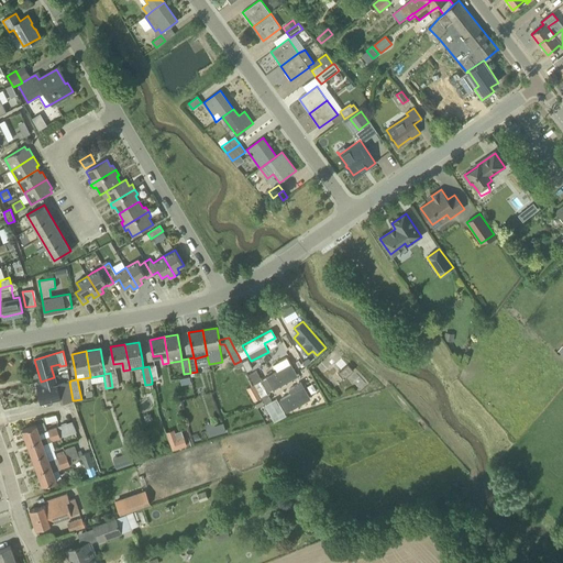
[(276,372),(267,377),(267,378),(262,381),(268,393),(274,389),(274,390),(299,376),(291,364),(287,357),(273,365),(276,372)]
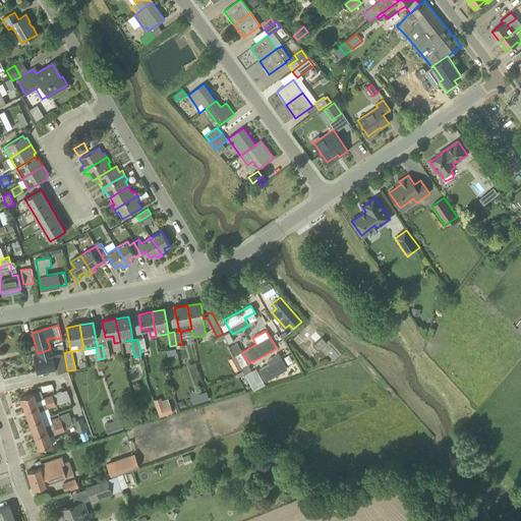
[(229,332),(224,335),(225,338),(229,344),(234,341),(229,332)]
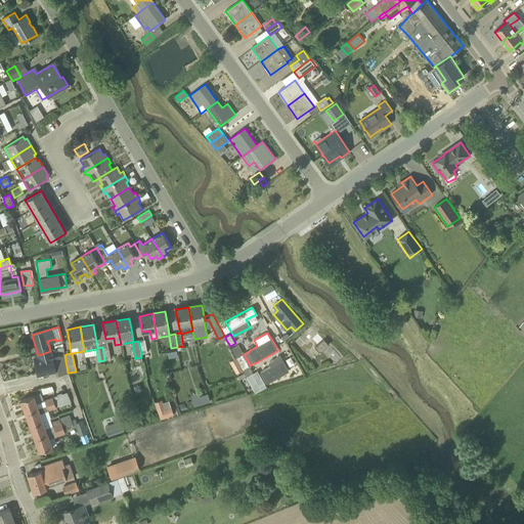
[(315,347),(320,353),(330,345),(323,339),(315,347)]
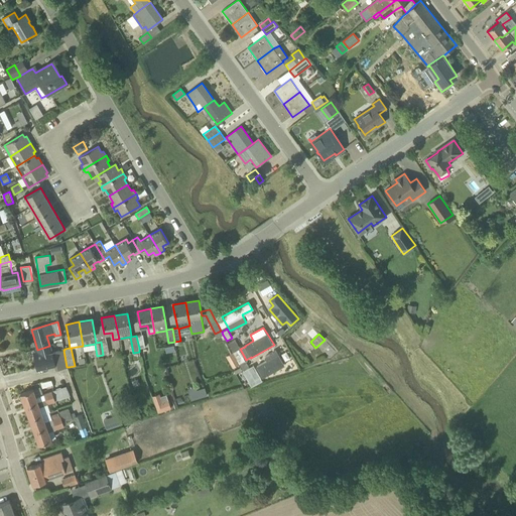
[(139,348),(145,347),(142,335),(136,336),(139,348)]
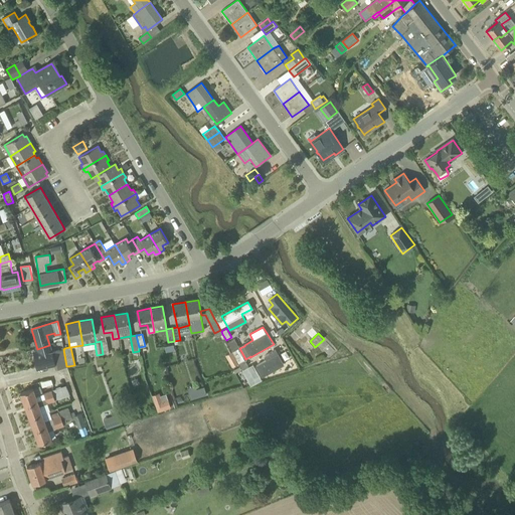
[(231,350),(237,347),(233,339),(227,342),(231,350)]
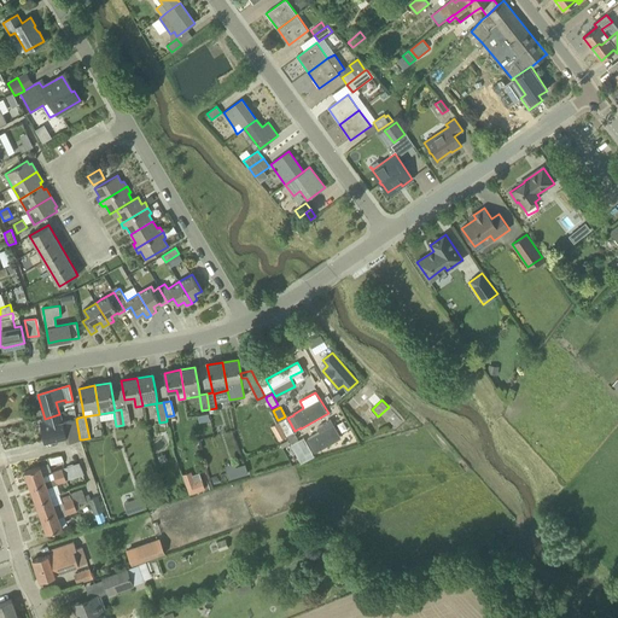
[(123,425),(130,424),(128,408),(121,409),(123,425)]
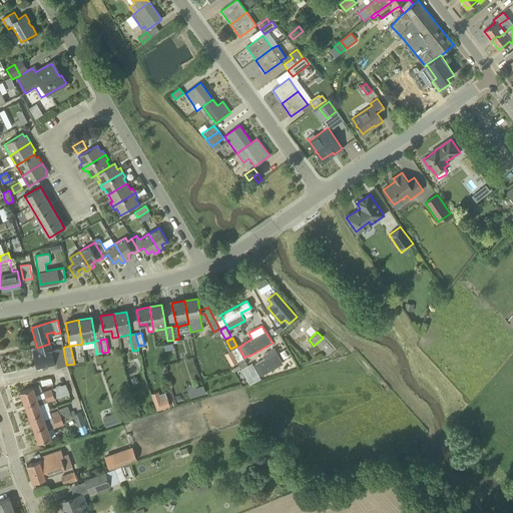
[(325,354),(332,351),(327,343),(321,347),(325,354)]
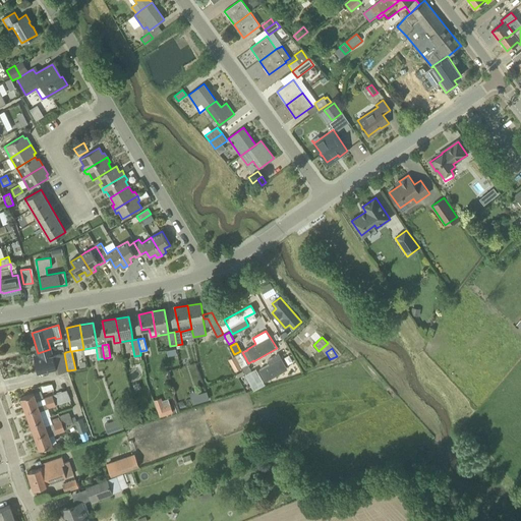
[(52,356),(50,349),(38,353),(38,355),(34,356),(39,372),(55,368),(56,373),(67,370),(64,353),(53,356),(52,356)]
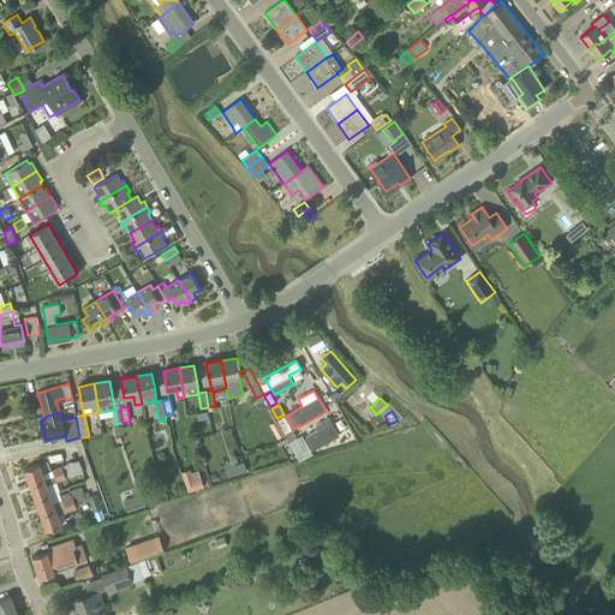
[(318,430),(305,437),(314,451),(340,436),(333,422),(332,423),(329,418),(316,425),(318,430)]
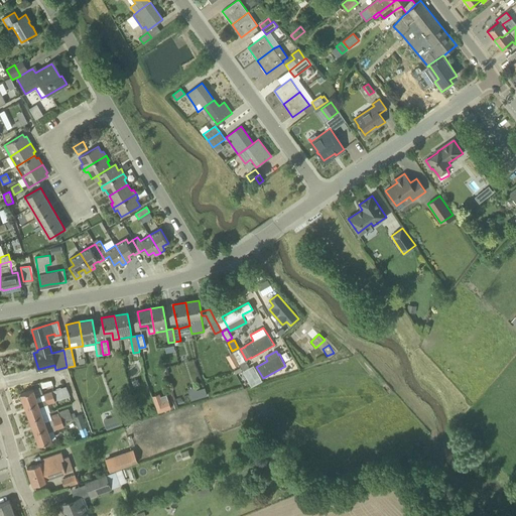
[(227,356),(233,368),(239,364),(233,353),(227,356)]
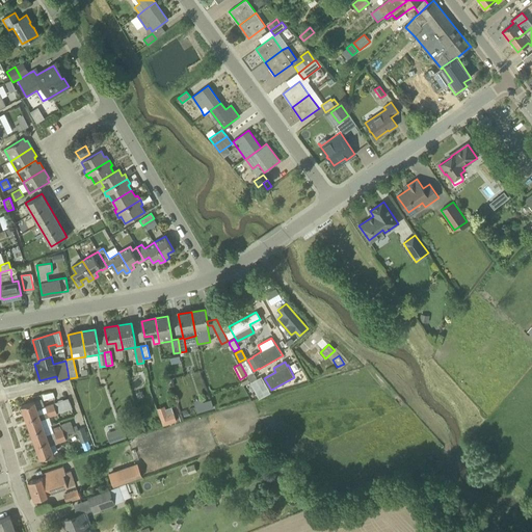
[(247,376),(250,381),(257,378),(254,373),(247,376)]
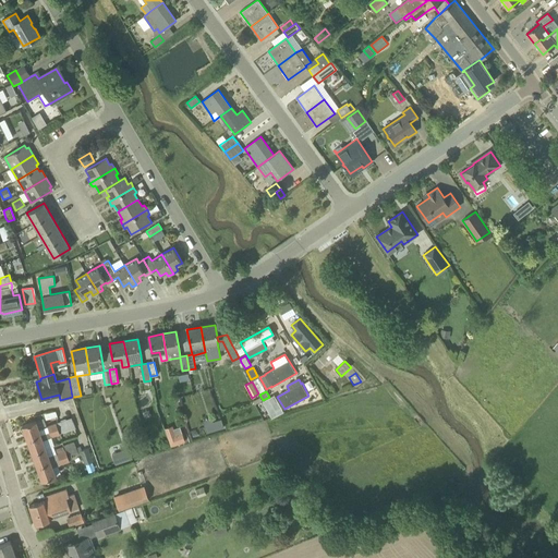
[(279,414),(269,398),(263,402),(271,419),(279,414)]
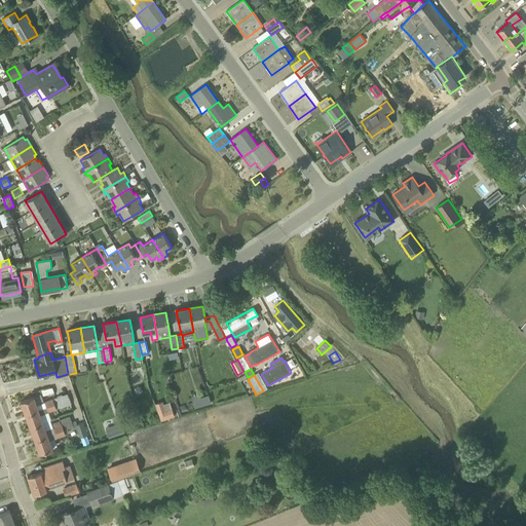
[(26,414),(70,399),(68,393),(45,402),(37,405),(34,397),(21,402),(26,414)]
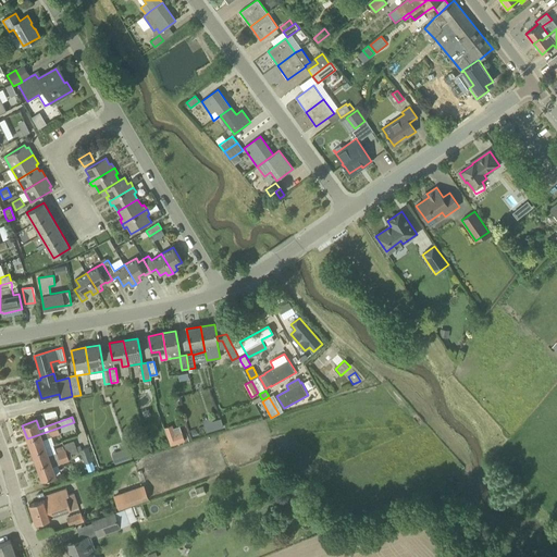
[(209,417),(200,420),(206,433),(214,430),(209,417)]
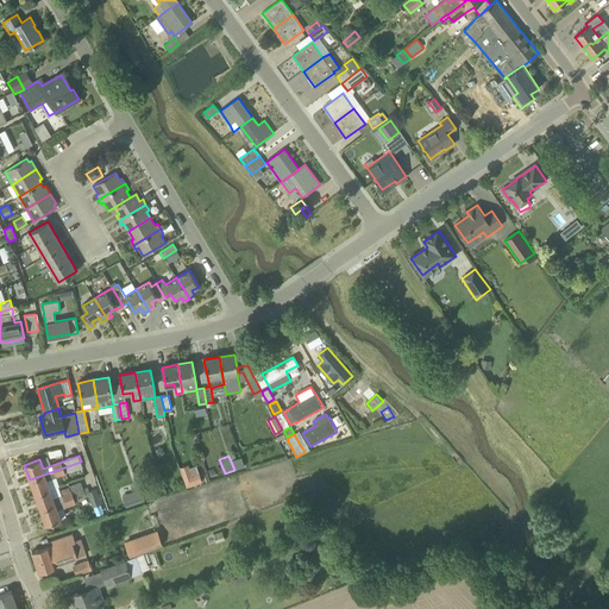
[(56,477),(82,468),(81,462),(30,479),(35,495),(50,489),(46,481),(56,477)]
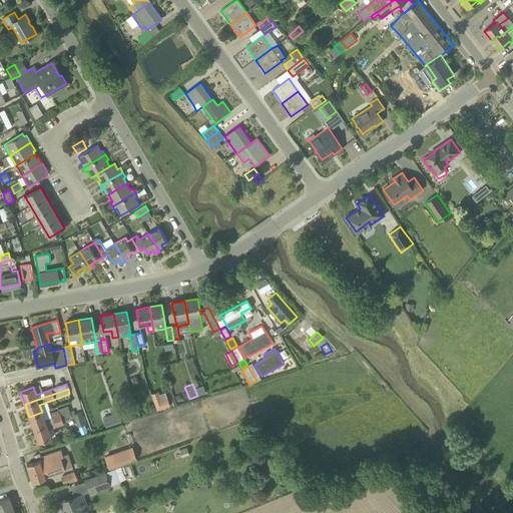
[(193,403),(194,408),(179,411),(181,424),(202,421),(199,402),(193,403)]
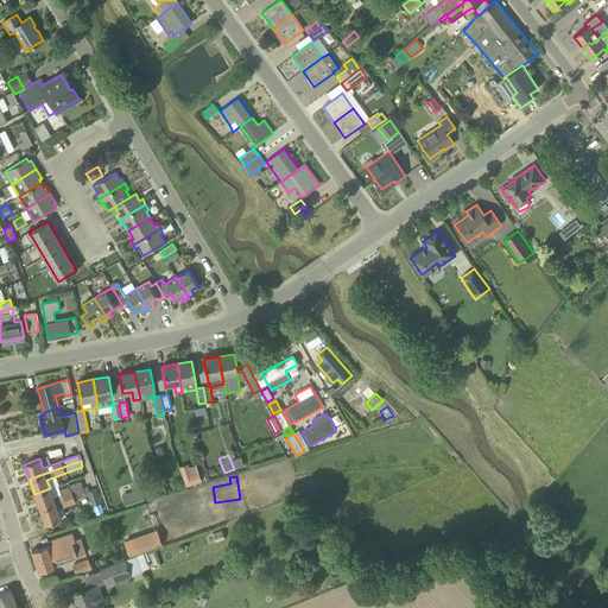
[(40,508),(56,504),(54,498),(50,488),(35,494),(40,508)]
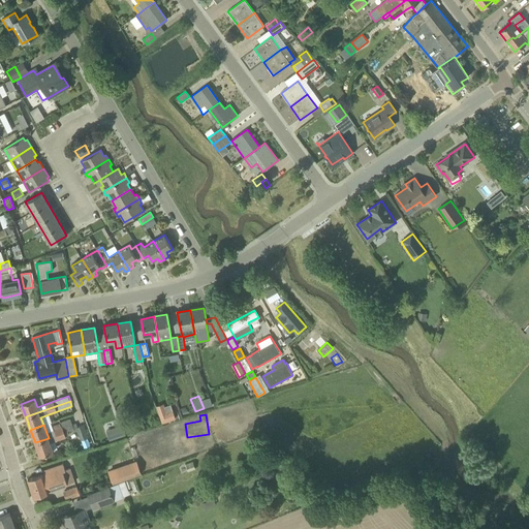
[(88,437),(83,425),(80,427),(75,428),(80,440),(88,437)]
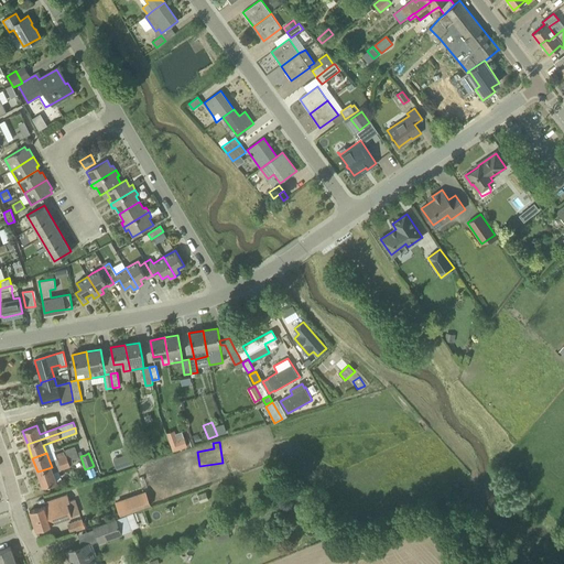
[(126,455),(129,465),(134,464),(131,453),(126,455)]
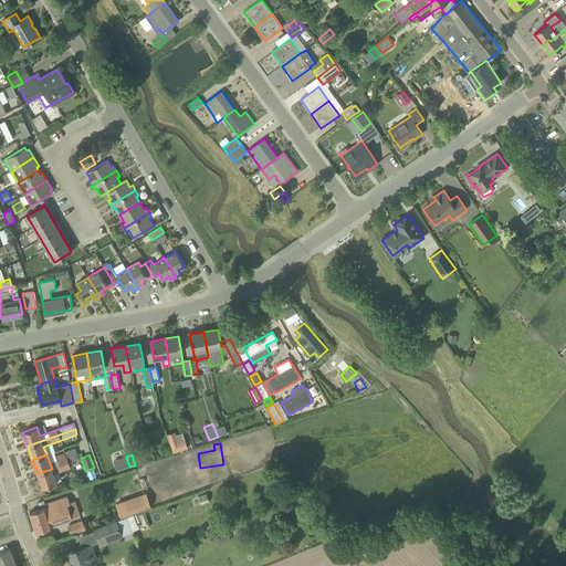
[(60,465),(69,462),(66,457),(58,460),(60,465)]
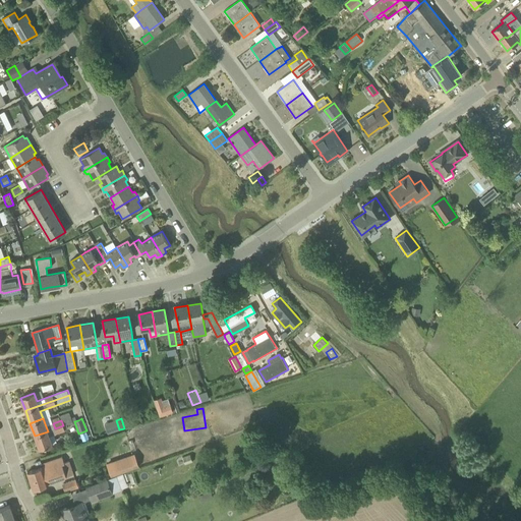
[(65,430),(63,425),(55,428),(57,433),(65,430)]
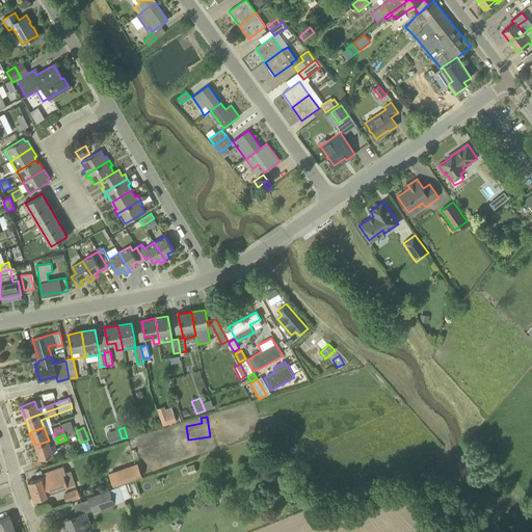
[(53,453),(50,446),(49,441),(35,445),(40,458),(53,453)]
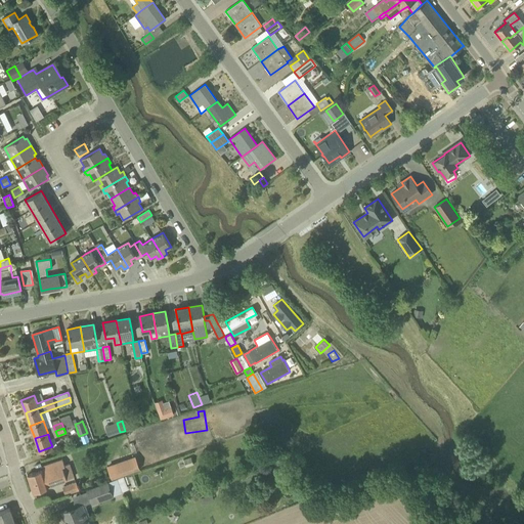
[(112,479),(140,469),(135,455),(106,466),(112,479)]
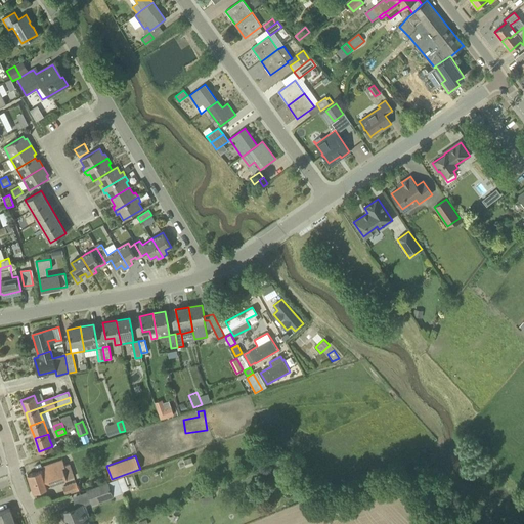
[(28,475),(33,492),(66,482),(64,480),(75,477),(71,465),(64,467),(62,460),(42,467),(43,470),(28,475)]
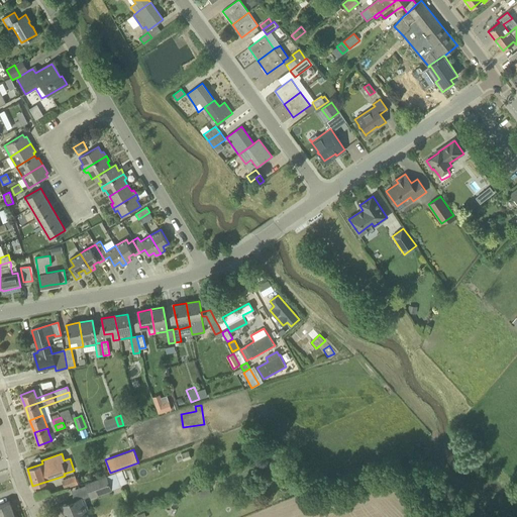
[(65,488),(78,484),(76,476),(63,480),(65,488)]
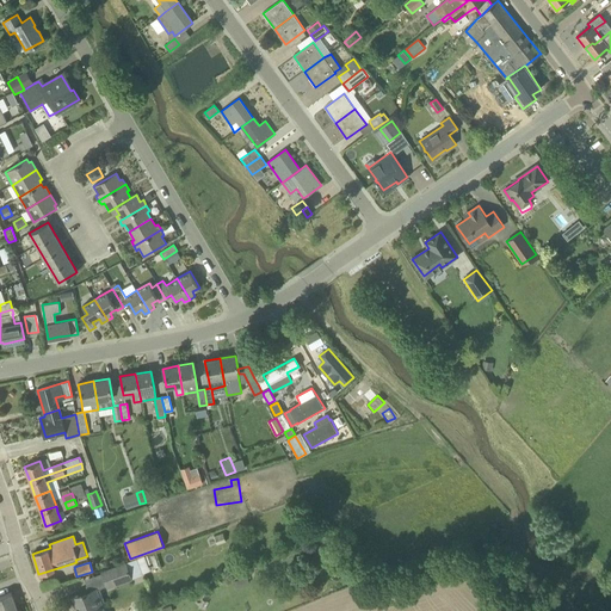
[(125,562),(102,571),(107,588),(133,579),(125,562)]
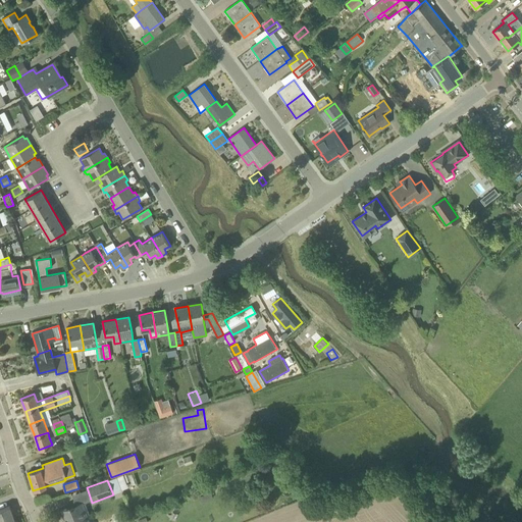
[(66,521),(89,521),(83,503),(62,510),(66,521)]
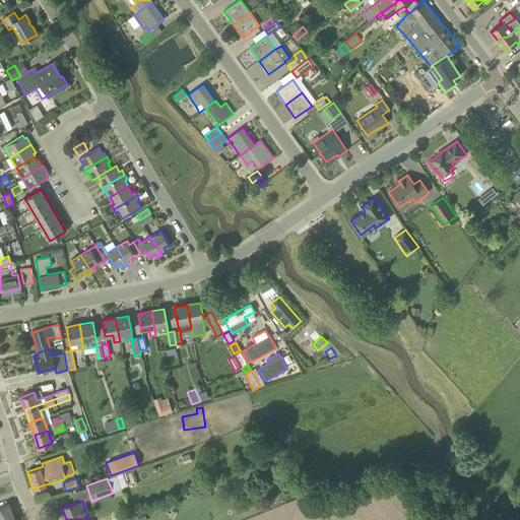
[(0,507),(0,519),(2,519),(14,516),(9,504),(0,507)]
